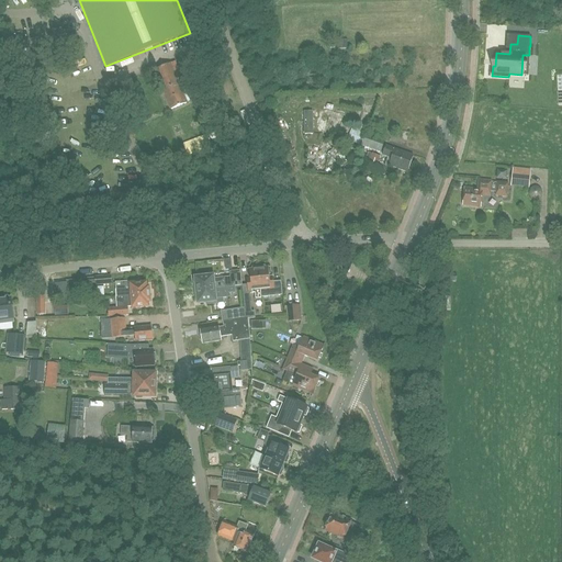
[(171,109),(186,103),(192,101),(176,62),(169,64),(155,69),(171,109)]
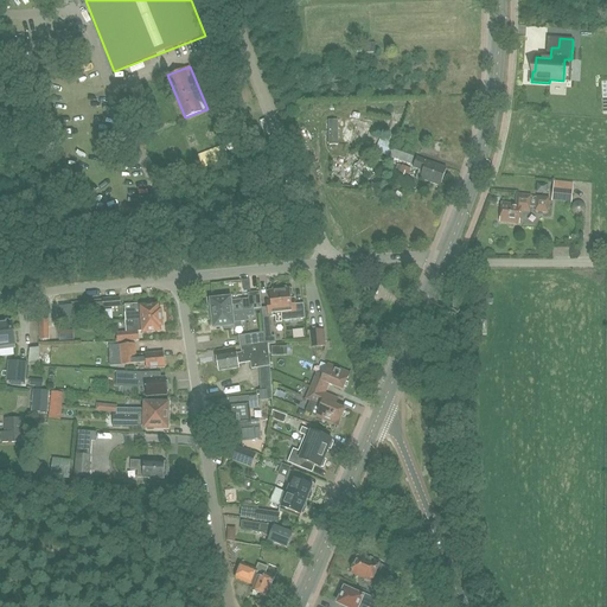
[(362,119),(363,113),(357,112),(355,128),(366,129),(368,120),(362,119)]
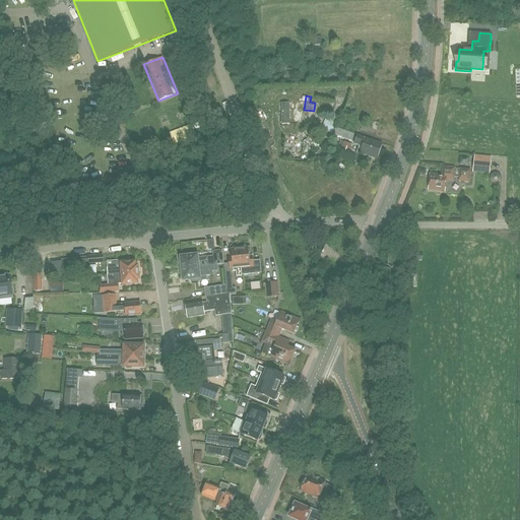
[(289,104),(281,104),(281,125),(289,125),(289,104)]
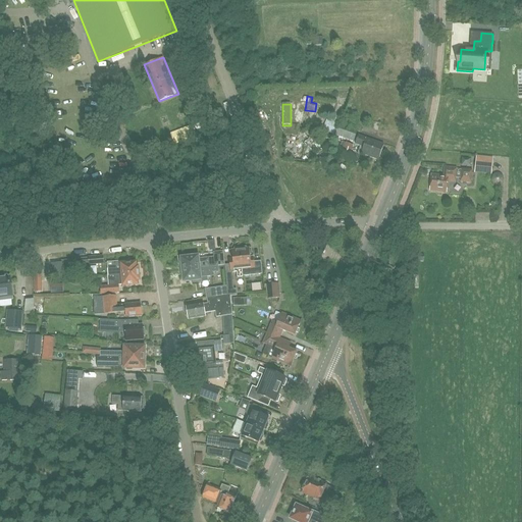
[(190,110),(193,127),(200,126),(197,109),(190,110)]
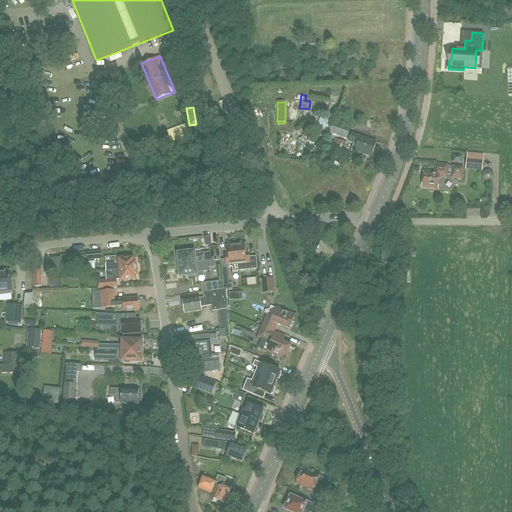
[(339,117),(327,113),(325,118),(321,116),(316,128),(347,139),(351,127),(337,122),(339,117)]
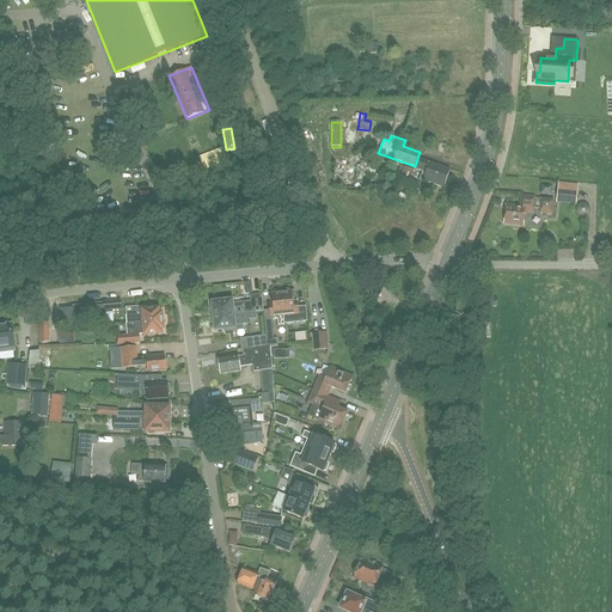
[(444,187),(450,170),(420,159),(416,169),(422,171),(420,177),(424,178),(423,181),(444,188),(444,187)]
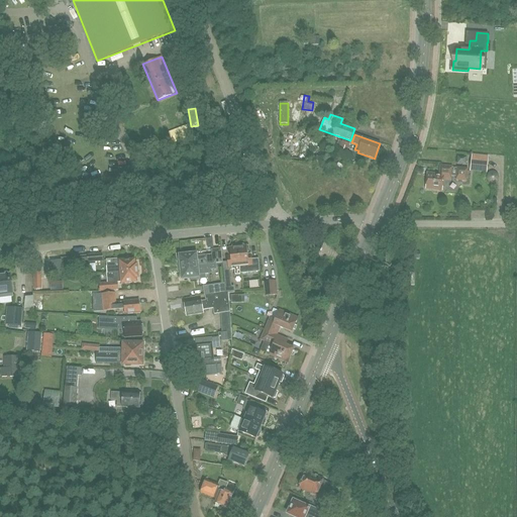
[(285,158),(302,159),(322,160),(323,141),(286,140),(285,158)]
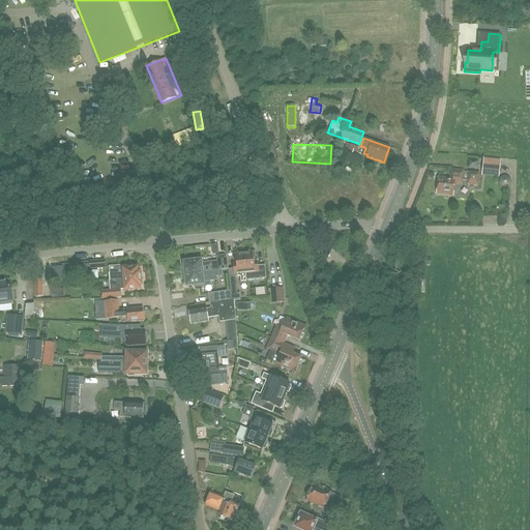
[(335,153),(354,160),(358,148),(347,144),(346,147),(340,145),(335,153)]
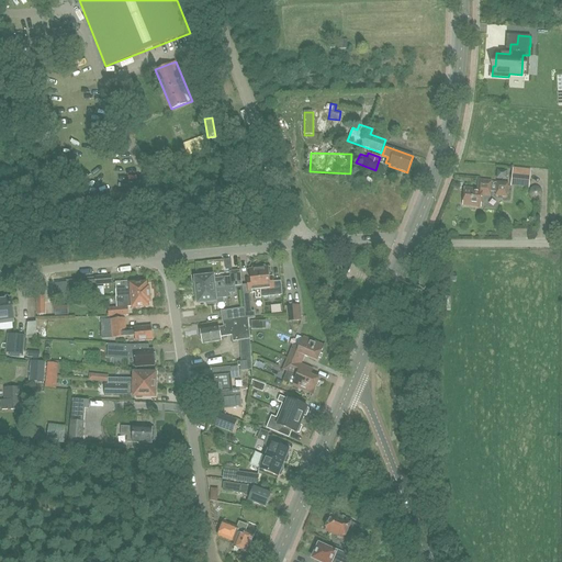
[(529,188),(531,169),(513,167),(510,186),(529,188)]
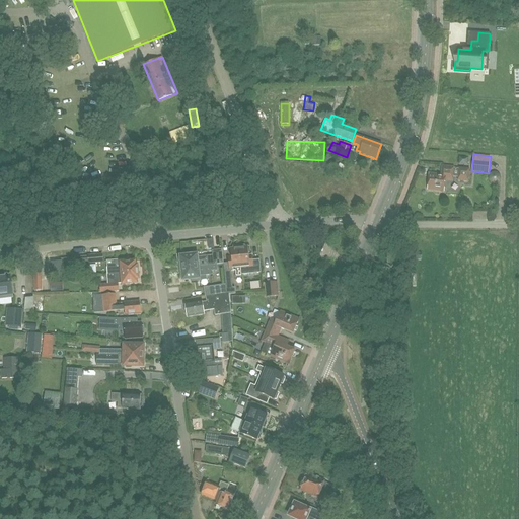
[(467,181),(468,168),(442,166),(441,175),(428,173),(427,190),(444,192),(445,179),(453,180),(453,176),(457,176),(457,180),(467,181)]
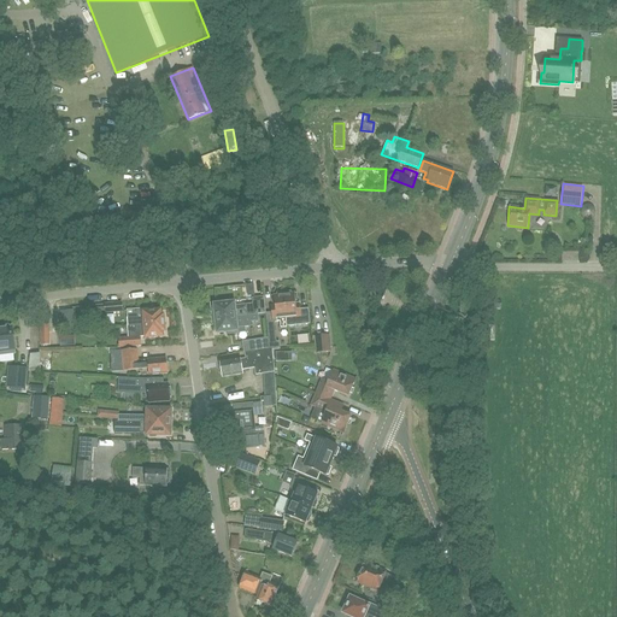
[(287,325),(310,323),(309,309),(300,309),(300,304),(297,305),(295,301),(298,301),(297,294),(292,294),(292,292),(283,293),(287,325)]
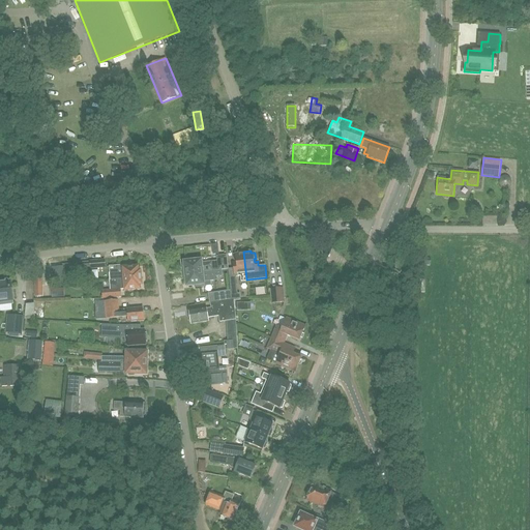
[(246,283),(246,280),(243,252),(238,252),(238,254),(234,255),(234,260),(236,260),(237,263),(233,264),(233,268),(228,269),(230,284),(229,284),(230,289),(230,291),(230,299),(234,299),(234,300),(240,300),(240,293),(237,294),(235,276),(240,276),(240,283),(246,283)]
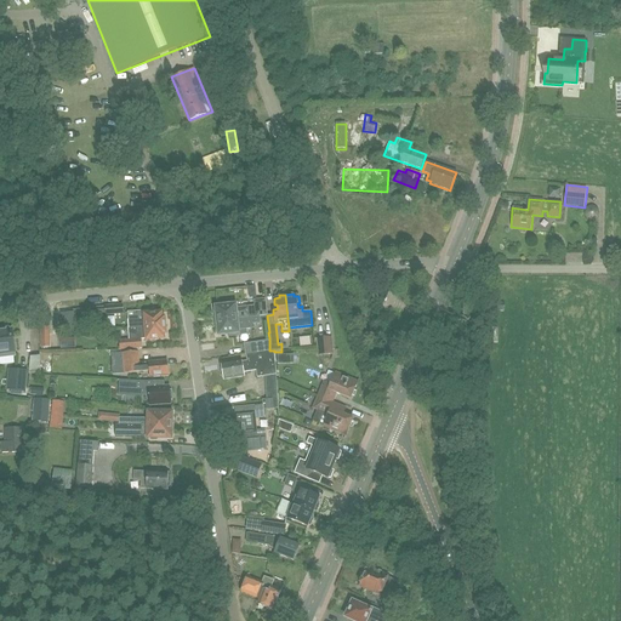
[(267,315),(266,298),(254,300),(254,306),(235,307),(235,302),(224,303),(224,306),(216,307),(216,309),(214,309),(215,315),(217,315),(217,322),(237,319),(260,317),(267,315)]
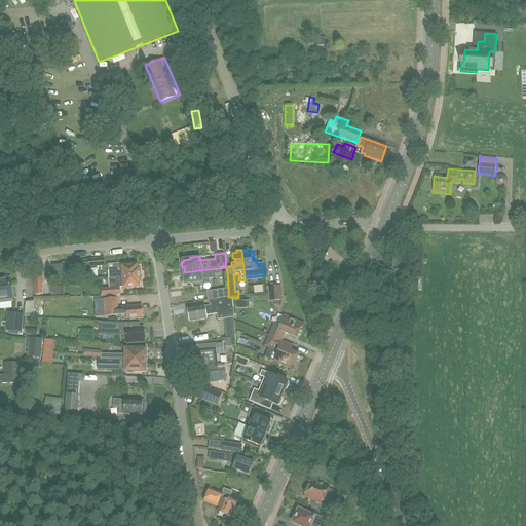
[(426,257),(418,256),(417,263),(426,264),(426,257)]
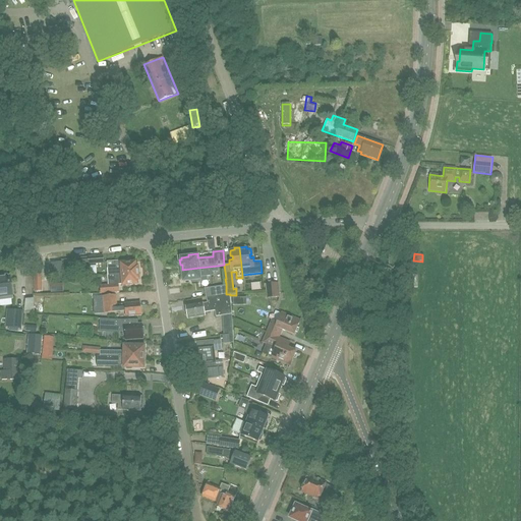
[(104,264),(103,255),(88,256),(88,257),(81,258),(82,263),(88,263),(89,265),(104,264)]
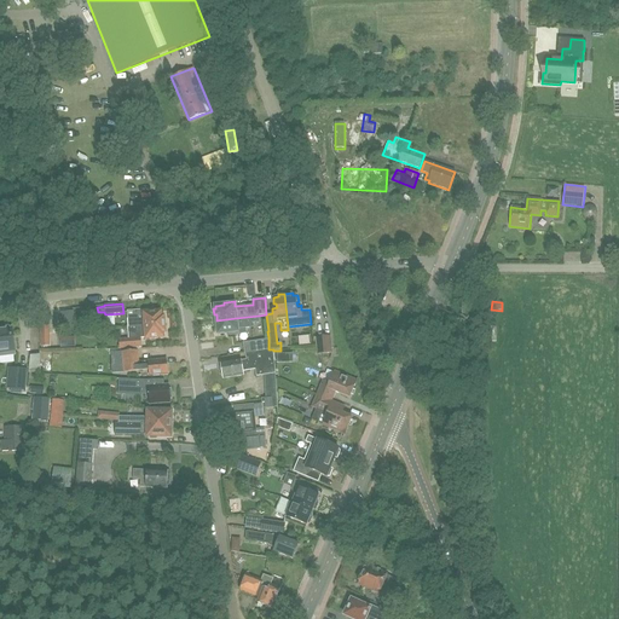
[(129,327),(163,324),(163,317),(161,318),(161,312),(151,313),(151,310),(128,312),(129,327)]
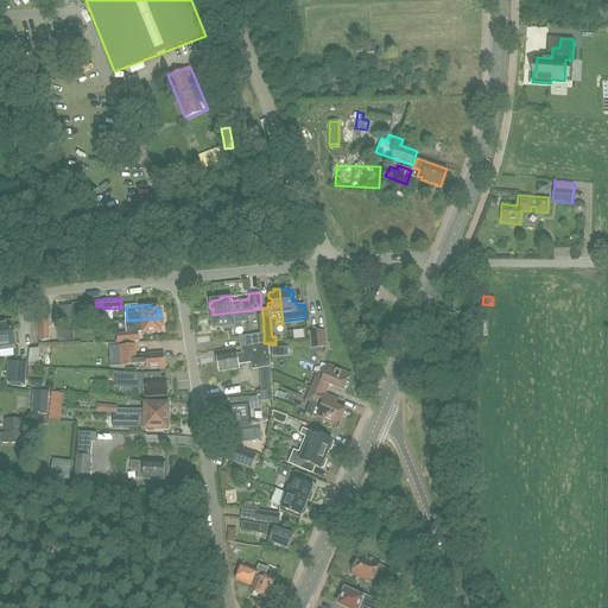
[(255,317),(254,310),(232,312),(213,315),(214,321),(211,322),(211,327),(214,327),(214,328),(223,327),(223,330),(234,329),(233,323),(249,322),(249,317),(255,317)]
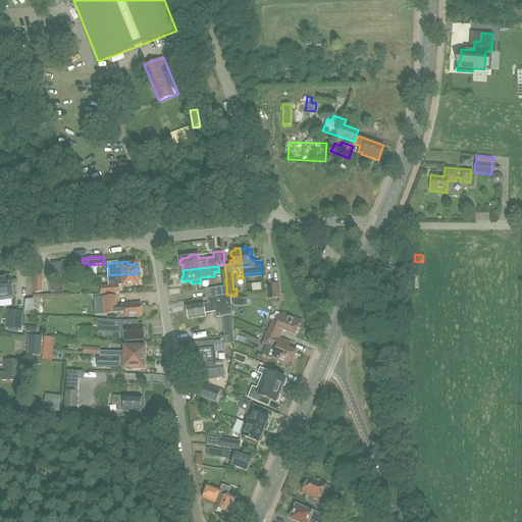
[(138,273),(109,275),(108,275),(108,284),(100,286),(101,295),(119,294),(119,285),(137,283),(137,280),(139,279),(138,273)]
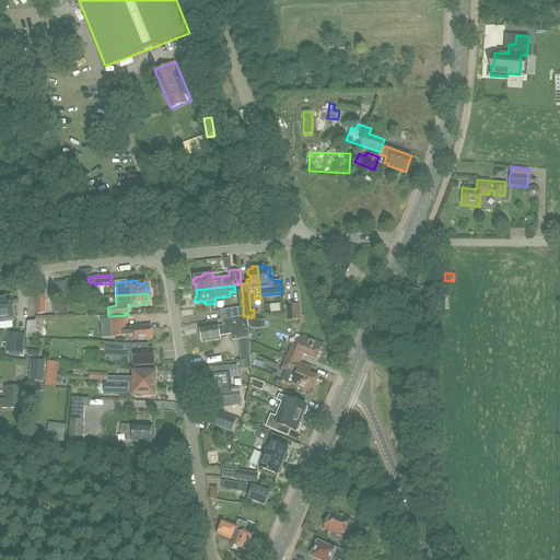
[(0,323),(14,322),(11,295),(8,295),(8,294),(0,295),(0,323)]
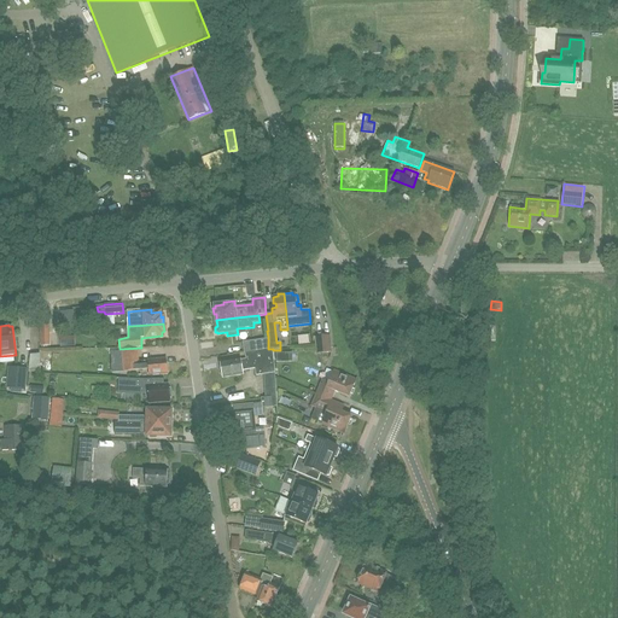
[(41,347),(50,347),(50,326),(40,326),(41,347)]
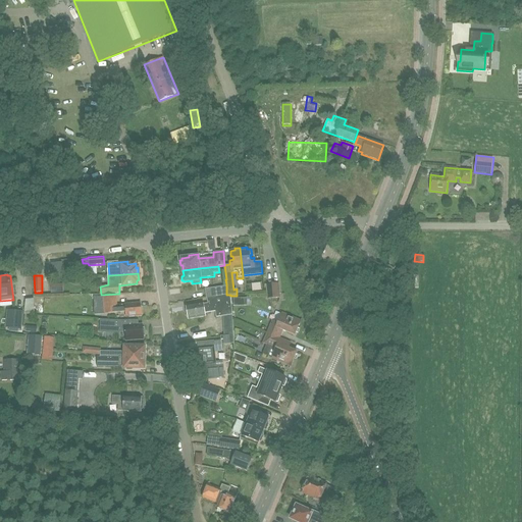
[(267,299),(280,298),(278,283),(266,284),(267,299)]
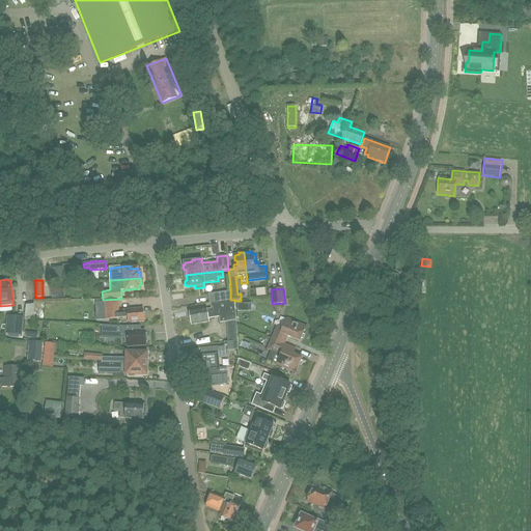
[(211,304),(217,303),(230,300),(230,291),(208,295),(211,304)]
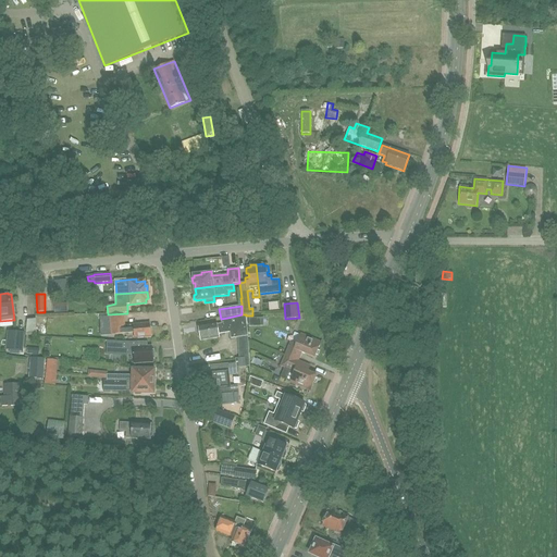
[(245,316),(246,316),(246,314),(242,314),(227,318),(229,323),(231,332),(230,332),(231,338),(248,335),(245,316)]
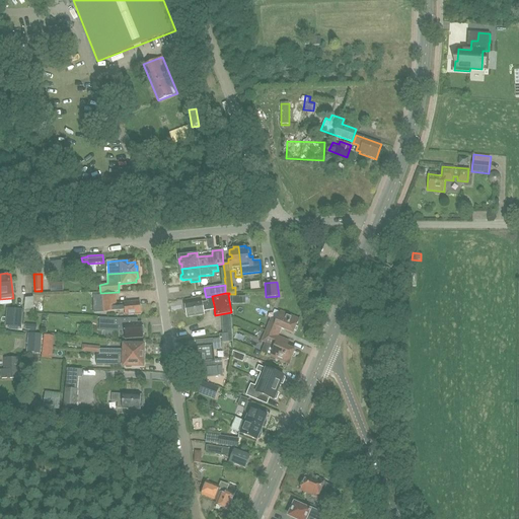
[(103,313),(125,311),(125,314),(141,313),(140,301),(117,303),(116,294),(101,295),(103,313)]
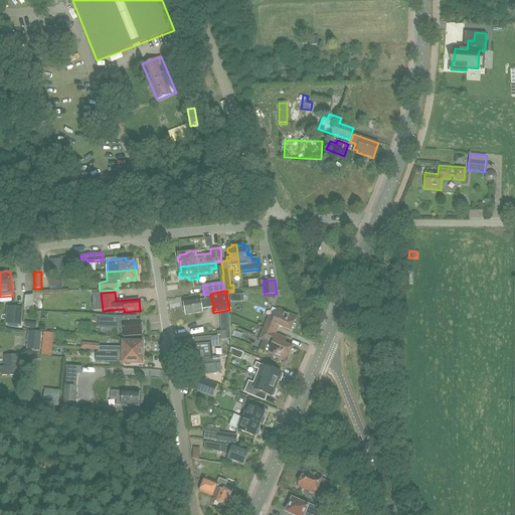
[(202,309),(212,307),(213,307),(211,299),(210,294),(204,295),(205,301),(200,301),(200,299),(183,302),(185,315),(202,312),(202,309)]
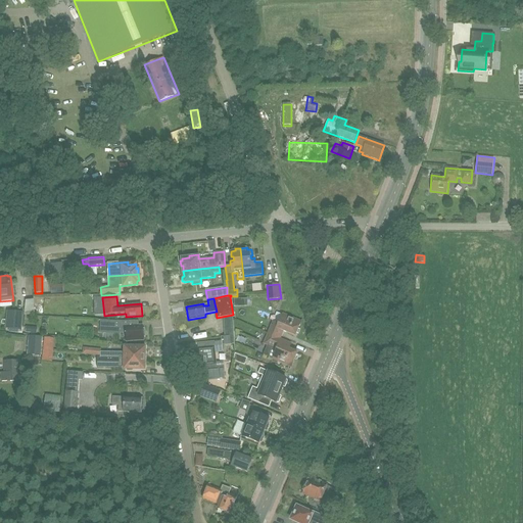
[(234,306),(247,306),(247,298),(233,298),(234,306)]
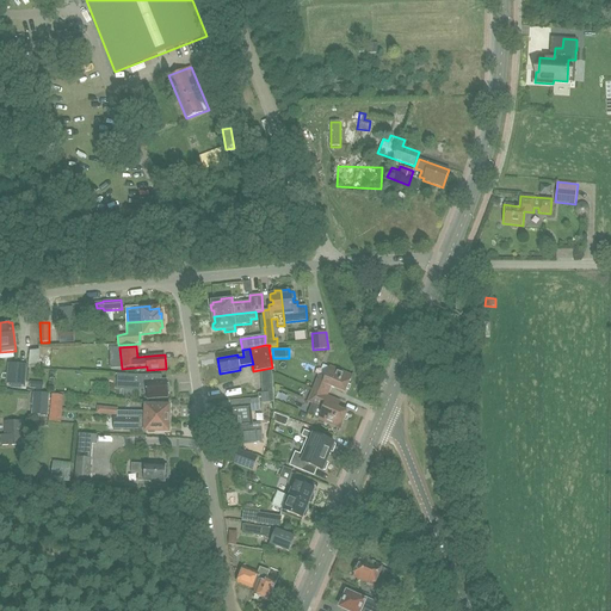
[(43,366),(43,353),(34,352),(34,366),(43,366)]
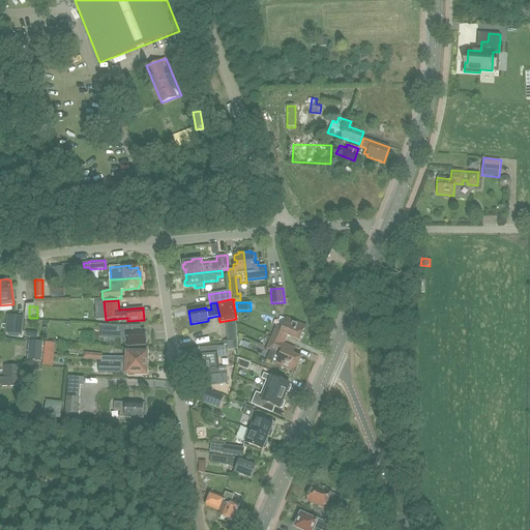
[(180,317),(188,315),(186,306),(178,308),(180,317)]
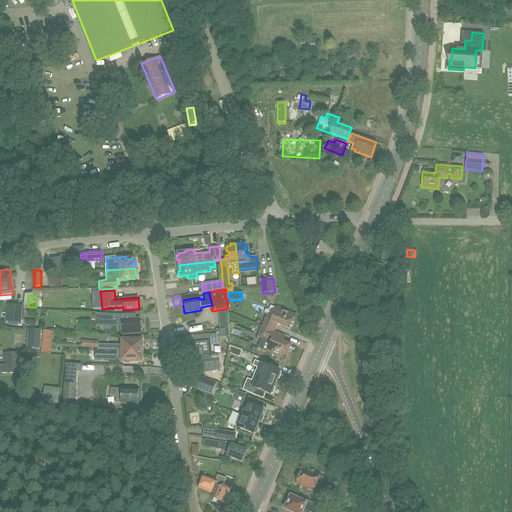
[(21,323),(22,306),(7,305),(5,322),(21,323)]
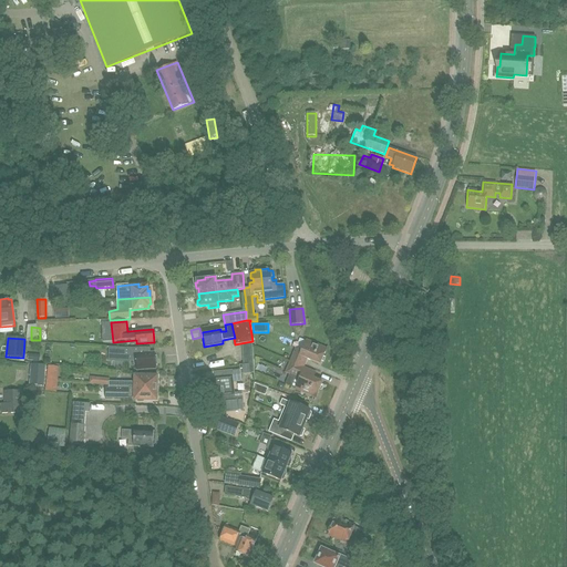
[(290,361),(303,367),(307,359),(320,364),(327,349),(306,340),(301,351),(296,348),(290,361)]
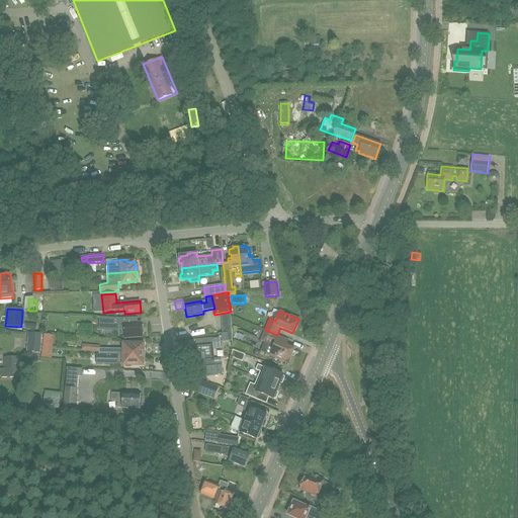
[(141,323),(128,324),(127,318),(118,318),(108,318),(107,330),(118,331),(118,330),(124,330),(125,338),(142,337),(142,334),(144,334),(144,325),(142,326),(141,323)]
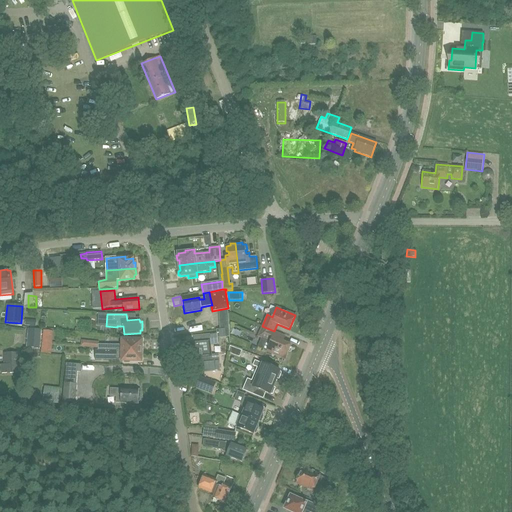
[(274,331),(262,326),(258,337),(270,342),(266,351),(285,359),(291,345),(283,342),(286,336),(274,331)]
